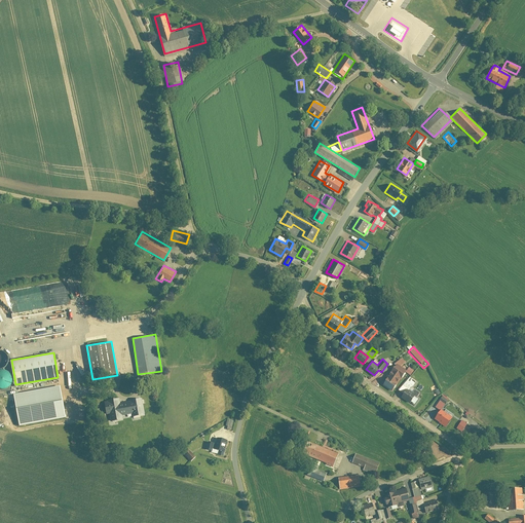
[(389,388),(400,376),(405,370),(395,362),(389,369),(391,370),(382,383),(389,388)]
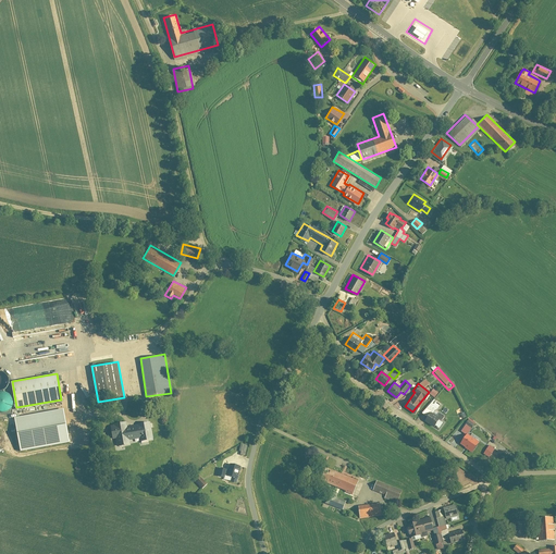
[(0,410),(3,411),(7,410),(9,409),(11,407),(13,405),(13,402),(12,398),(11,395),(8,393),(4,392),(1,392),(0,392),(0,410)]
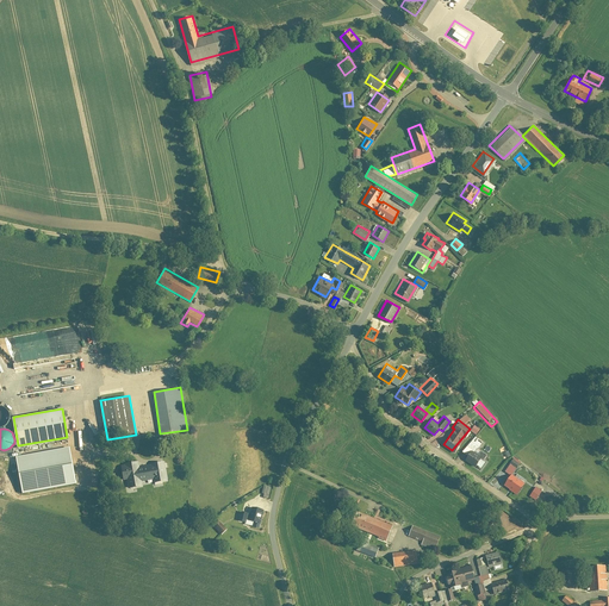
[(463,451),(468,455),(465,458),(474,466),(483,456),(474,449),(482,442),(473,436),(463,451)]
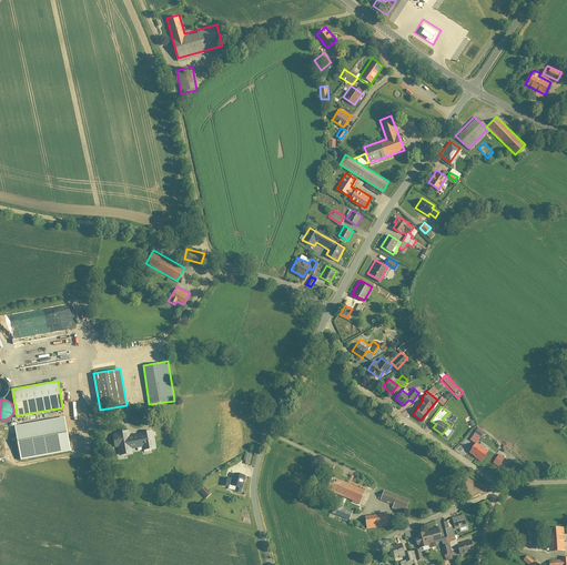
[(63,417),(13,426),(19,460),(70,451),(63,417)]
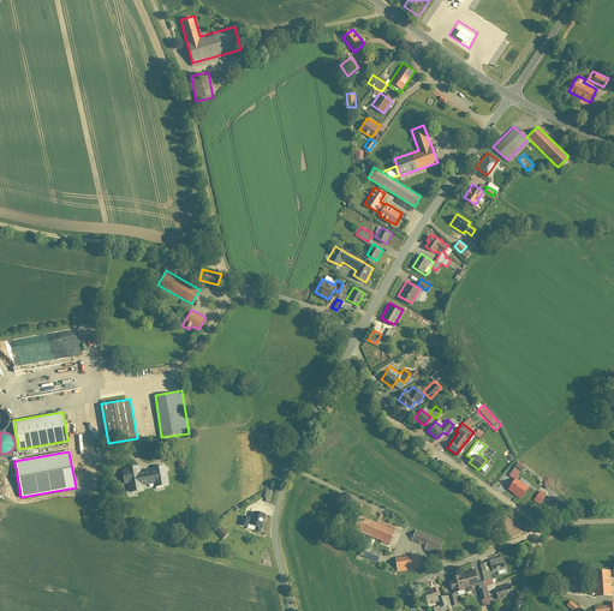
[(499,462),(494,469),(499,473),(504,466),(499,462)]
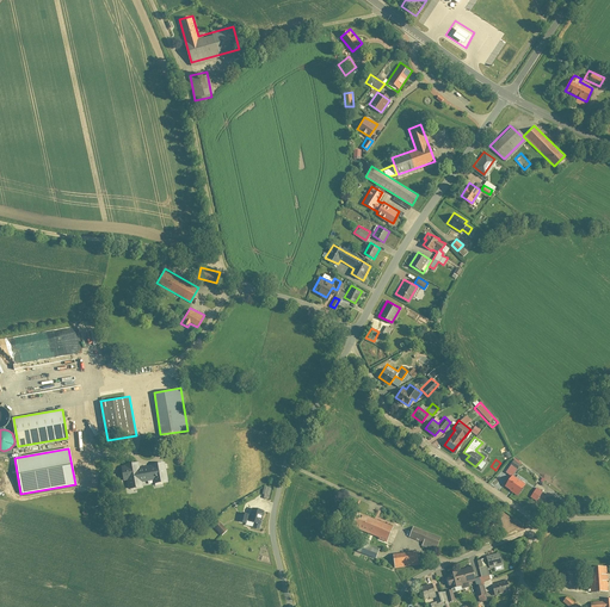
[(151,462),(151,466),(137,468),(136,462),(129,463),(129,464),(121,465),(123,477),(129,477),(130,487),(141,484),(140,479),(143,478),(143,476),(154,475),(155,481),(165,479),(162,460),(151,462)]
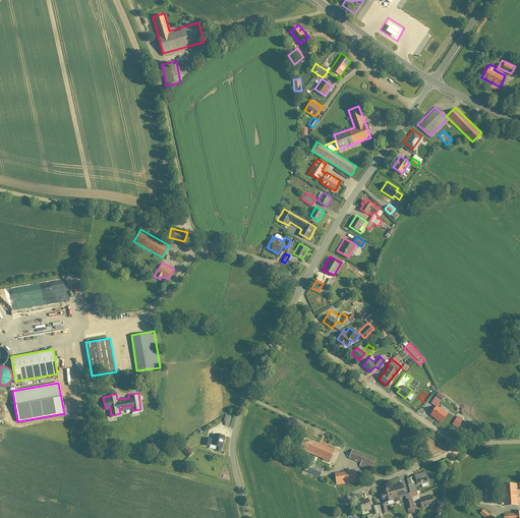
[(437,394),(430,402),(436,406),(442,398),(437,394)]
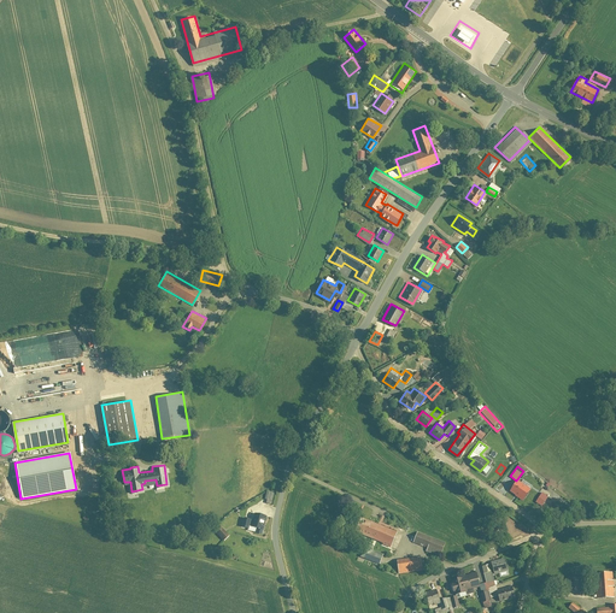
[(518,479),(510,490),(522,499),(531,488),(518,479)]
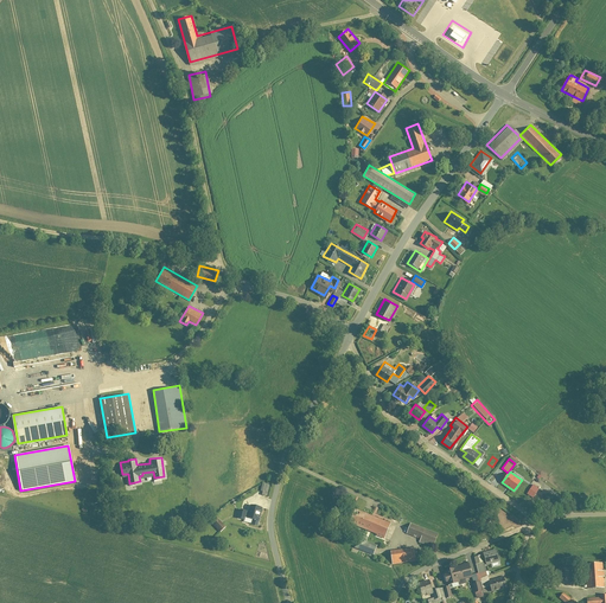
[(263,482),(261,489),(269,493),(273,485),(263,482)]
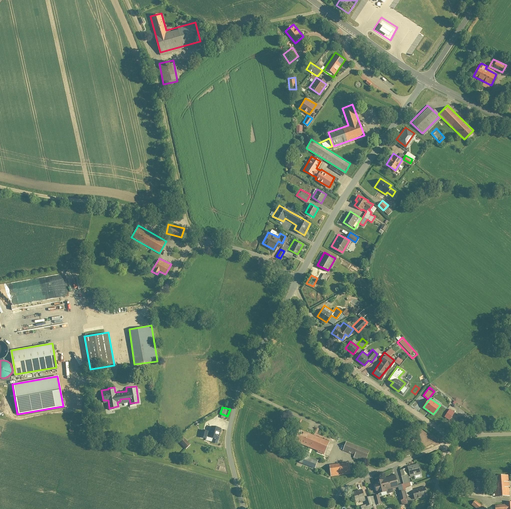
[(214,437),(213,441),(216,442),(220,426),(210,424),(207,435),(214,437)]
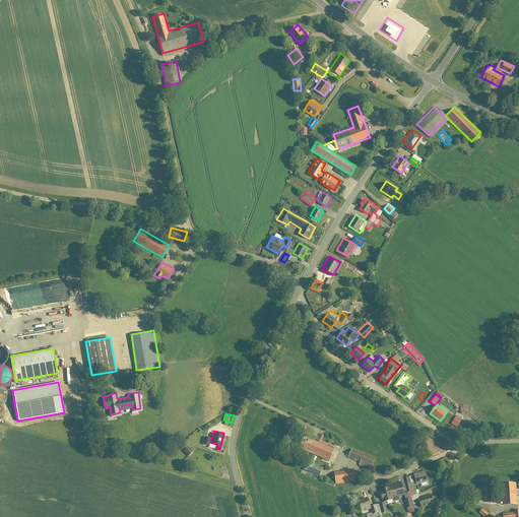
[(306,433),(300,447),(329,460),(335,446),(306,433)]
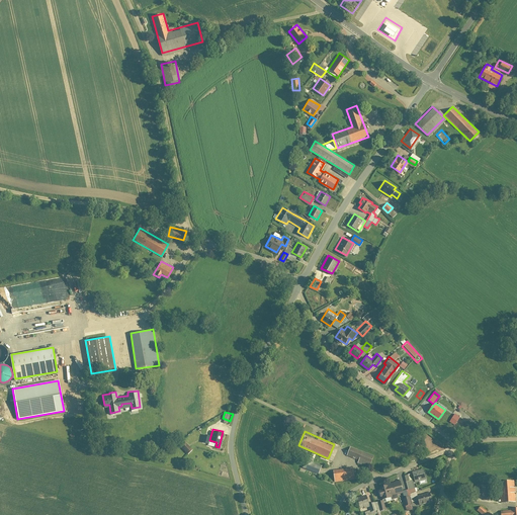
[(185,440),(180,445),(187,452),(192,447),(185,440)]
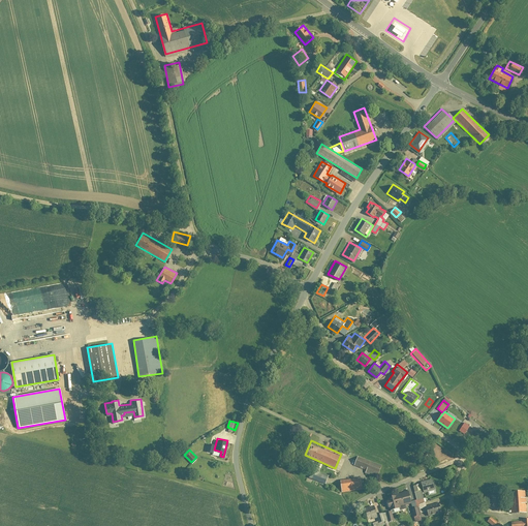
[(359,453),(354,464),(377,473),(382,463),(359,453)]
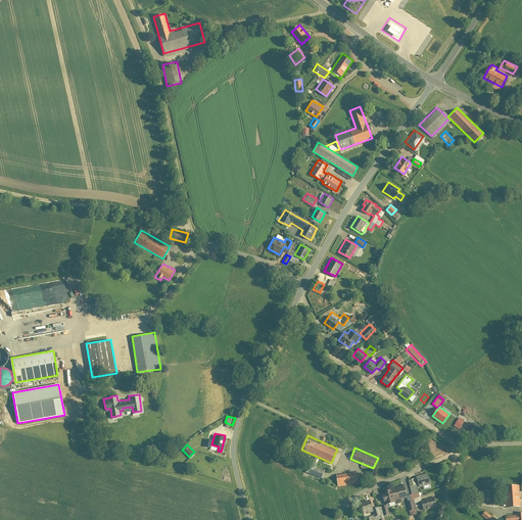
[(309,462),(304,471),(321,478),(325,469),(309,462)]
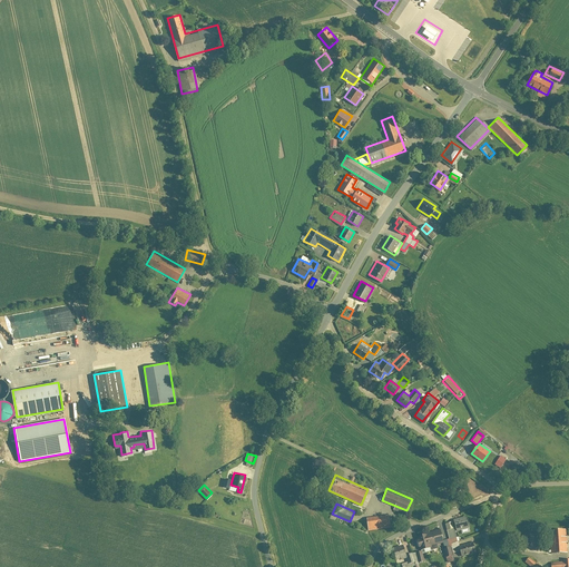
[(366,518),(368,529),(391,526),(390,515),(366,518)]
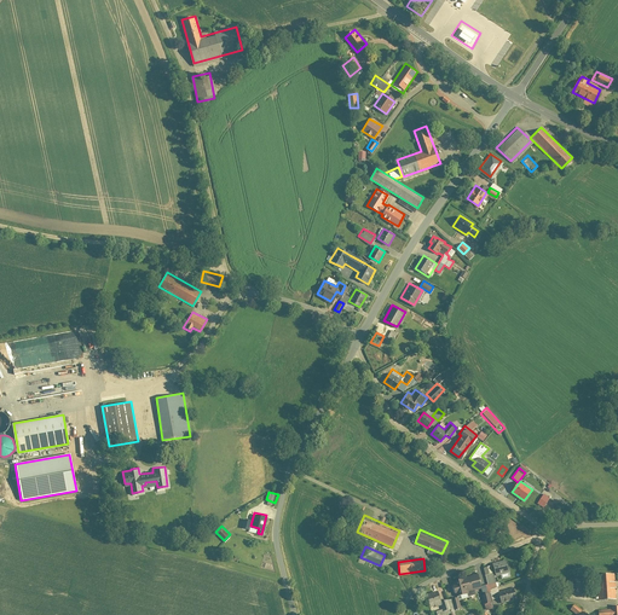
[(494,563),(496,574),(509,572),(507,561),(494,563)]
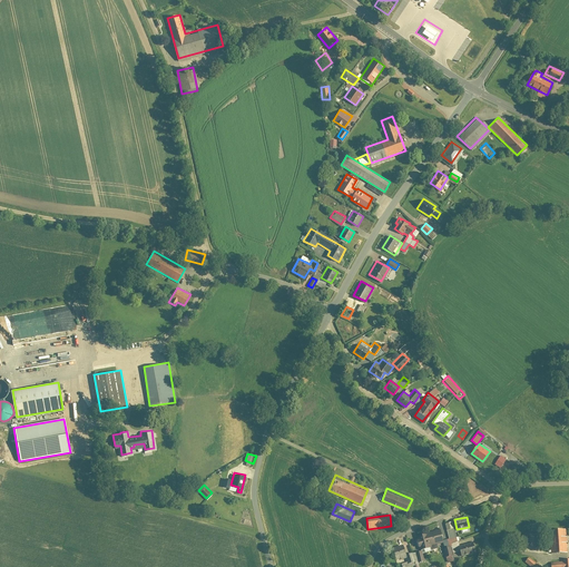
[(451,521),(445,522),(453,551),(459,549),(451,521)]
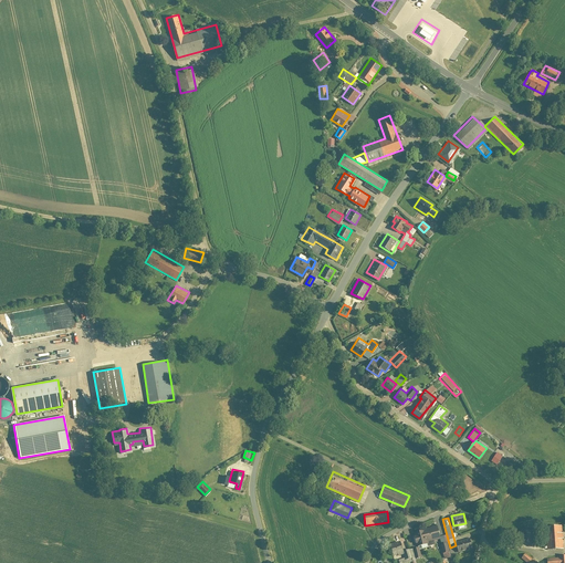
[(562,524),(545,525),(546,548),(563,546),(562,524)]
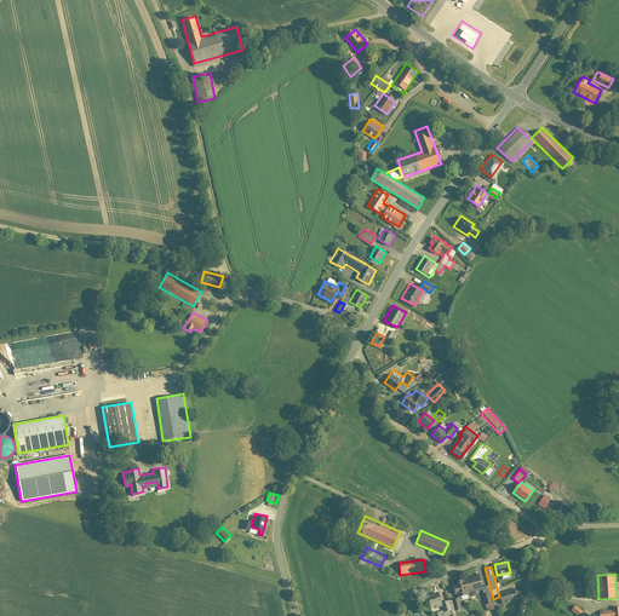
[(456,593),(457,598),(470,594),(470,591),(482,588),(479,575),(453,581),(456,593)]
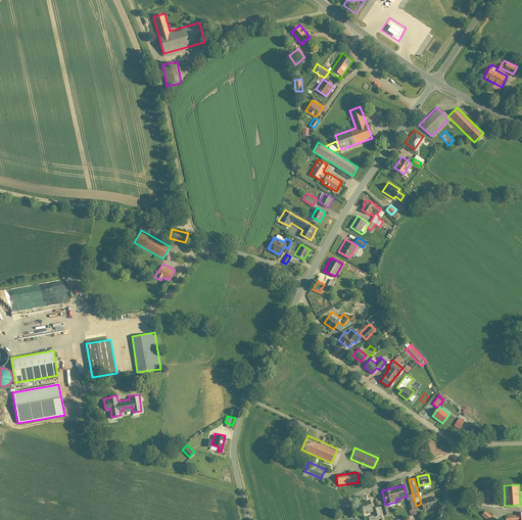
[(421,501),(423,509),(435,506),(433,498),(421,501)]
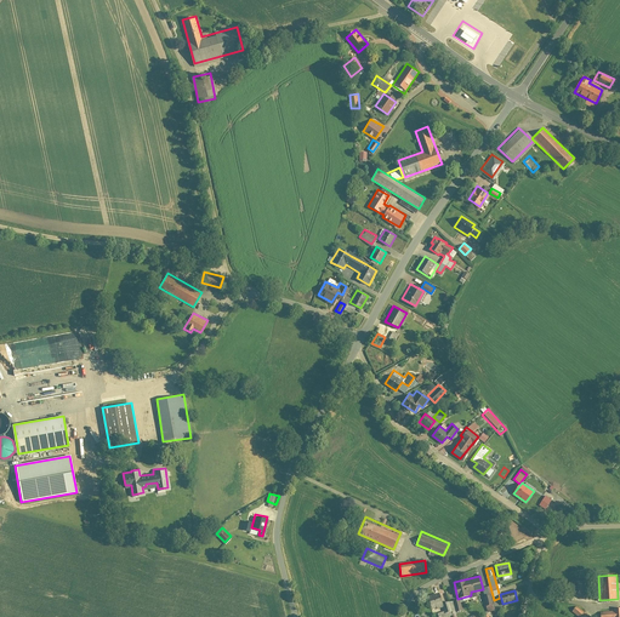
[(427,595),(430,606),(443,603),(441,592),(427,595)]
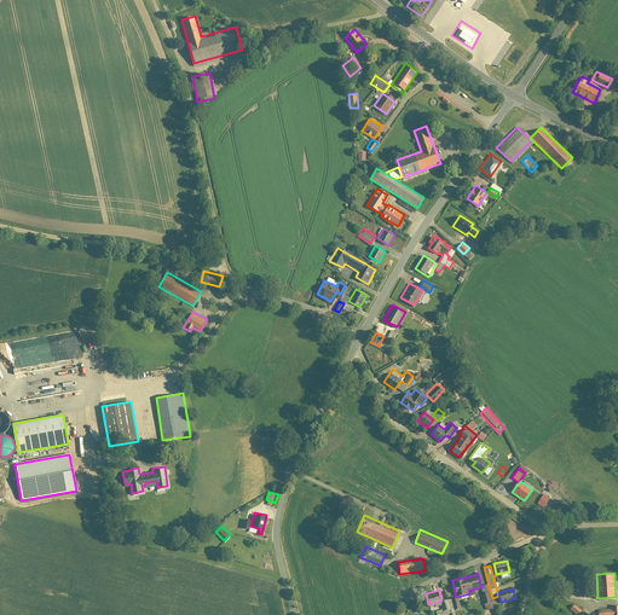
[(480,593),(483,604),(492,602),(490,591),(480,593)]
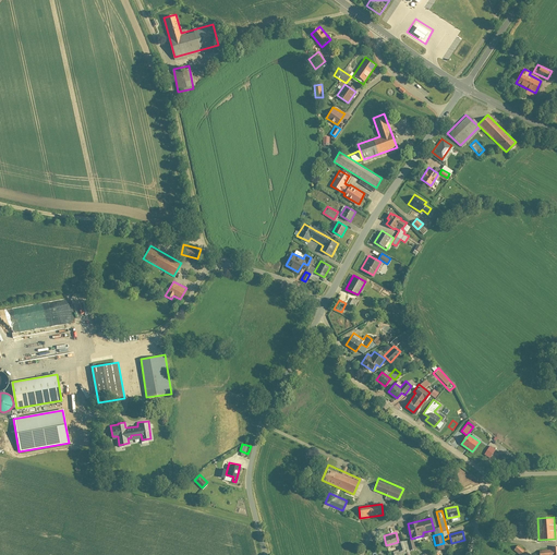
[(407,551),(413,550),(410,540),(403,542),(407,551)]
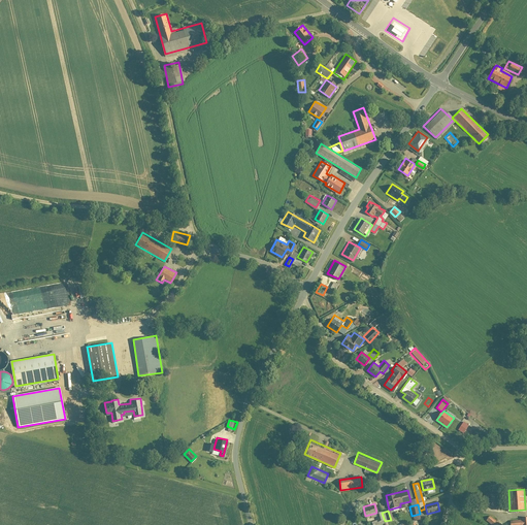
[(502,524),(490,514),(486,519),(493,524),(502,524)]
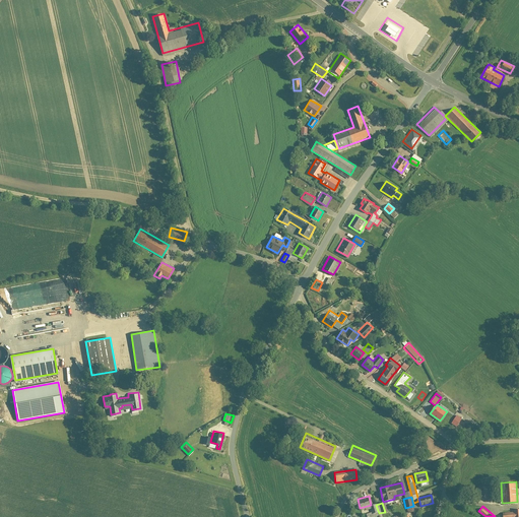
[(518,516),(518,508),(513,509),(513,511),(503,511),(502,516),(518,516)]
